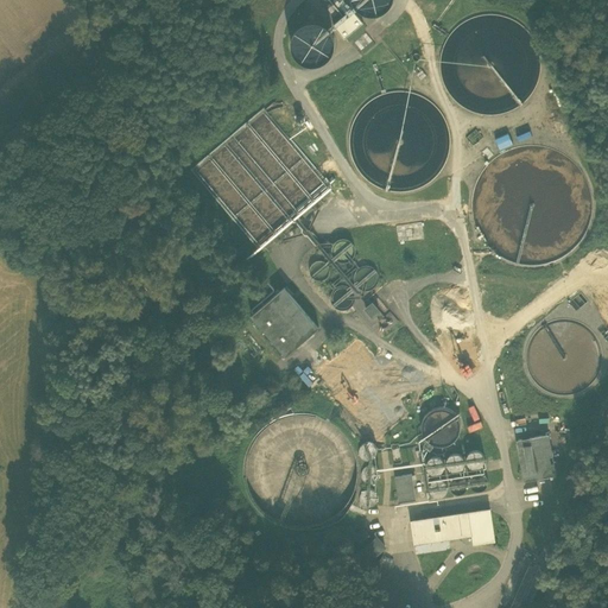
[(386,11),(387,10),(391,6),(393,2),(394,0),(352,0),(353,0),(355,5),(358,8),(361,11),(366,13),(369,14),(374,14),(378,13),(381,13),(386,11)]
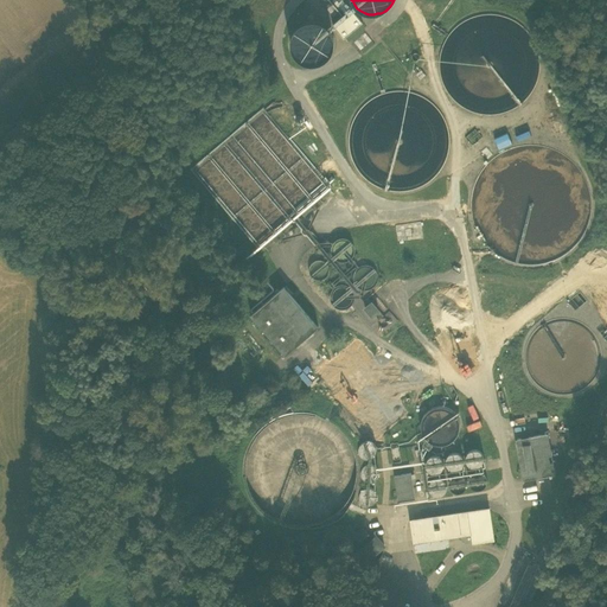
[(333,24),(345,38),(363,23),(351,8),(333,24)]
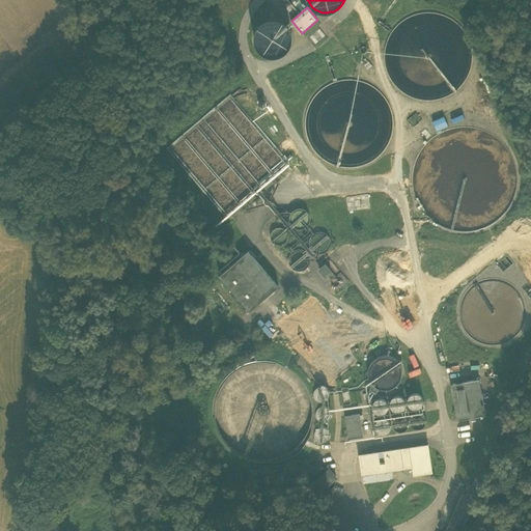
[(395,29),(387,42),(385,57),(387,72),(393,83),(401,92),(411,98),(425,102),(436,101),(450,95),(462,87),(468,77),(473,62),(472,49),(468,37),(459,26),(449,19),(437,14),(420,15),(406,20),(395,29)]
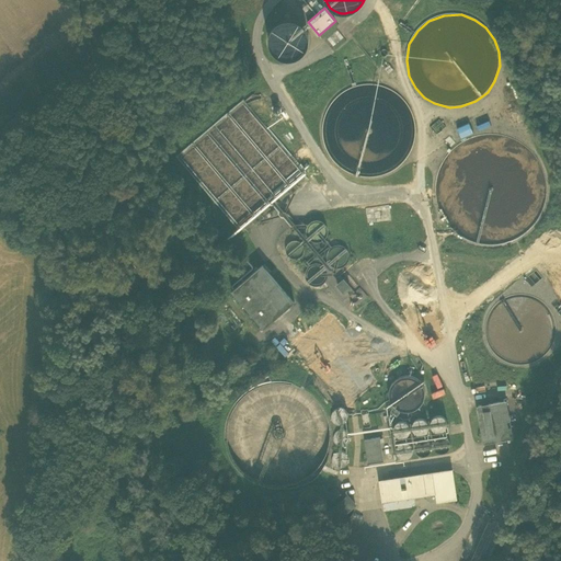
[(286,59),(288,59),(292,59),(295,58),(299,57),(302,55),(305,53),(308,49),(309,45),(310,41),(310,36),(310,34),(308,30),(306,25),(304,23),(300,20),(296,19),(292,18),(288,18),(284,19),(279,20),(276,23),(273,26),(271,30),(270,34),(268,36),(268,38),(270,43),(271,47),(273,50),(276,54),(279,56),(283,58),(286,59)]
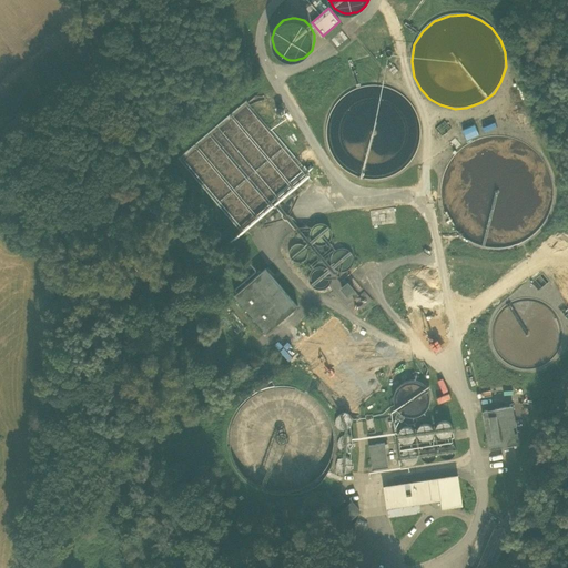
[(338,101),(331,115),(327,131),(330,146),(336,160),(345,169),(356,175),(372,179),(382,179),(397,173),(409,164),(417,153),(422,138),(422,123),(417,110),(407,98),(397,90),(383,85),(365,85),(350,92),(338,101)]
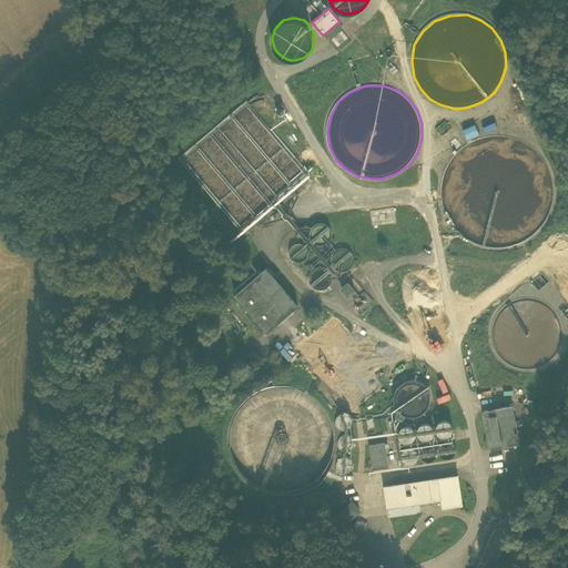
[(247,102),(182,159),(243,230),(307,173),(247,102)]
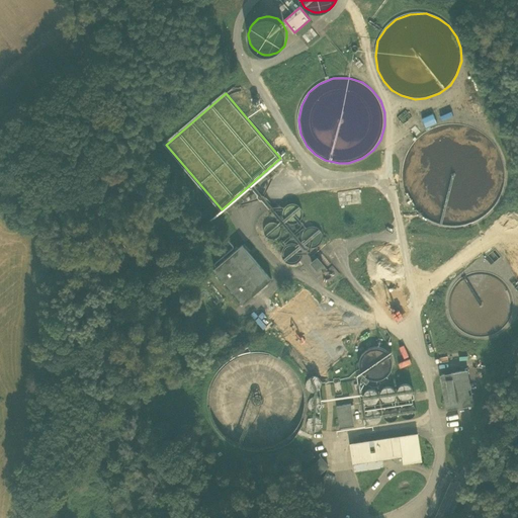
[(419,140),(409,154),(405,170),(406,187),(411,200),(420,211),(430,219),(446,224),(457,225),(475,221),(488,211),(497,201),(503,184),(504,170),(500,156),(492,142),(482,133),(466,126),(448,125),(431,131),(419,140)]
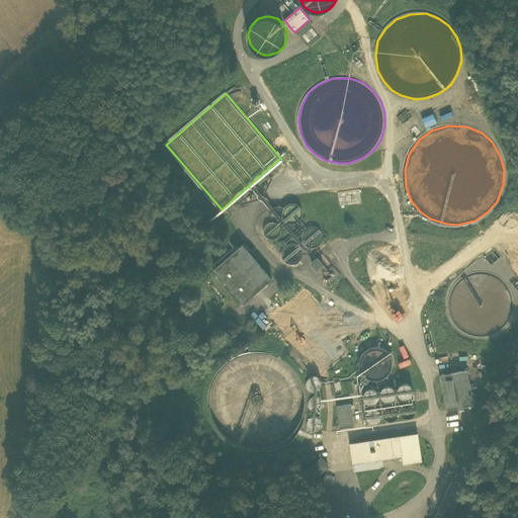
[(298,206),(294,205),(290,205),(286,207),(284,210),(284,214),(285,219),(287,221),(290,223),(294,223),(298,222),(300,219),(301,217),(301,212),(300,208),(298,206)]
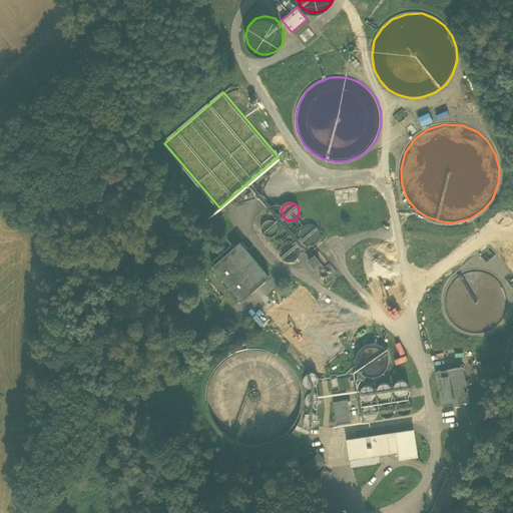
[(276,221),(273,219),(268,219),(264,222),(263,224),(262,228),(263,232),(265,235),(268,236),(272,237),(276,235),(278,233),(280,230),(280,226),(278,223),(276,221)]
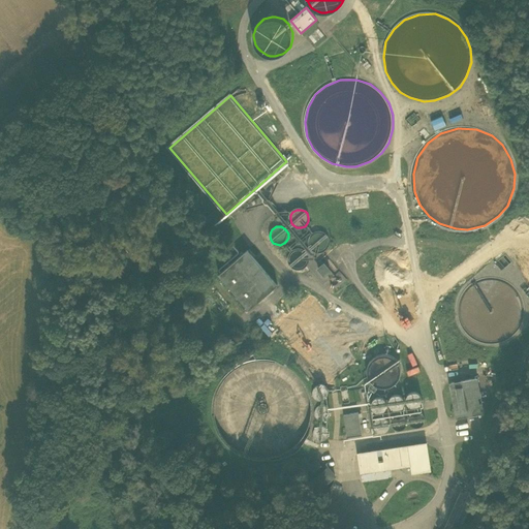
[(324,234),(320,232),(316,232),(312,235),(310,238),(310,242),(310,245),(313,248),(316,250),(320,250),(324,249),(327,246),(328,243),(328,240),(327,236),(324,234)]
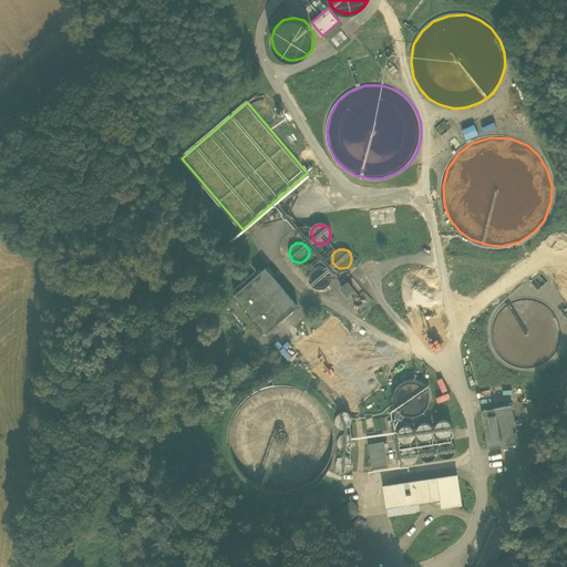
[(331,281),(330,284),(354,312),(368,301),(371,298),(347,269),(344,270),(341,270),(336,269),(333,267),(331,264),(330,266),(328,267),(327,268),(328,269),(330,271),(331,275),(331,278),(331,281)]
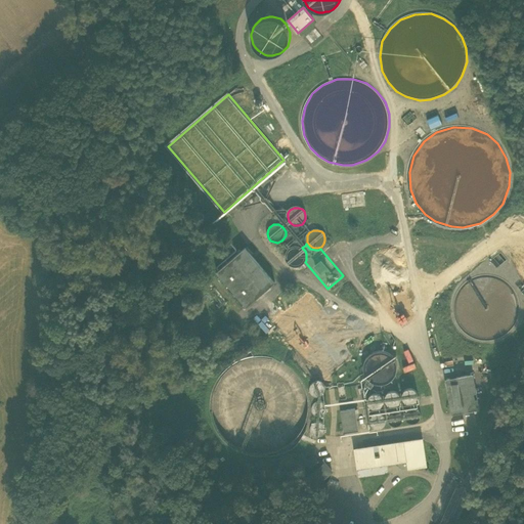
[(302,249),(299,247),(294,247),(290,250),(288,252),(288,256),(289,260),(291,263),(294,264),(298,265),(302,263),(304,261),(305,258),(305,254),(304,251),(302,249)]
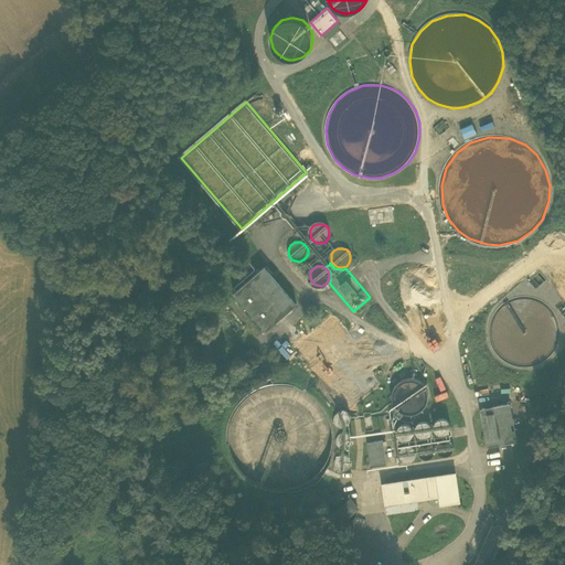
[(234,292),(266,331),(297,305),(264,267),(234,292)]
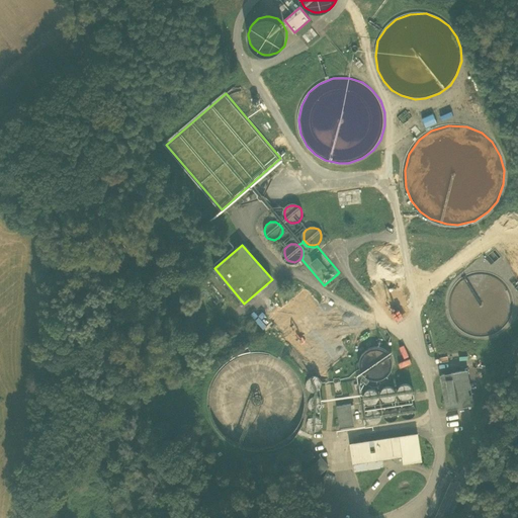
[(457,284),(452,293),(450,304),(451,314),(456,323),(462,329),(468,333),(479,335),(486,335),(497,332),(504,326),(509,319),(512,308),(512,298),(509,289),(503,282),(496,277),(487,273),(475,273),(465,277),(457,284)]
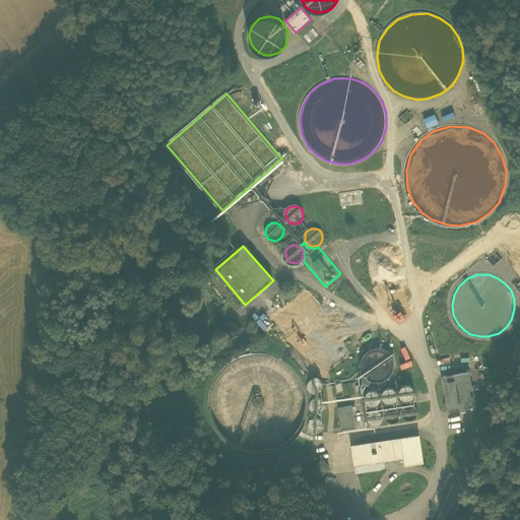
[(381,348),(375,348),(369,350),(366,352),(364,355),(362,361),(362,367),(363,371),(366,377),(372,381),(378,382),(386,380),(391,377),(393,373),(395,369),(395,364),(394,358),(391,353),(386,349),(381,348)]
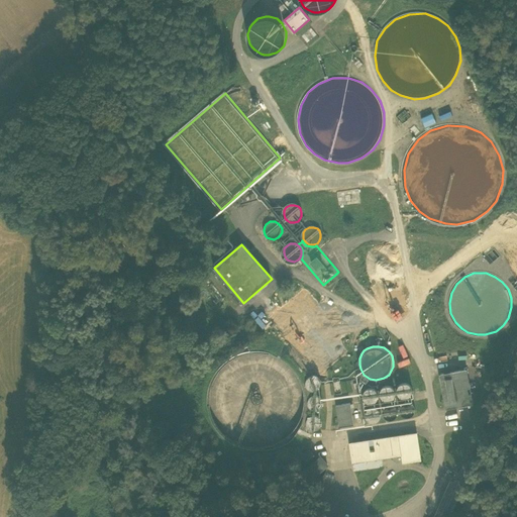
[(220,367),(212,381),(209,397),(211,413),(217,425),(227,435),(237,441),(253,445),(264,444),(280,439),(292,430),(299,419),(304,403),(303,389),(299,376),(290,364),(279,355),(265,350),(246,351),(231,357),(220,367)]
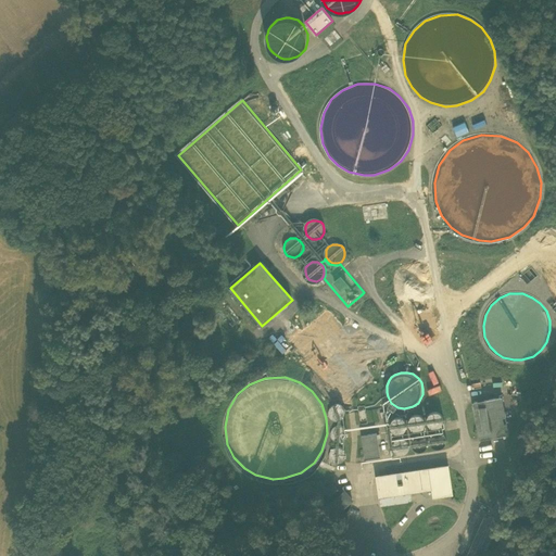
[(474,403),(480,439),(507,434),(501,397),(474,403)]
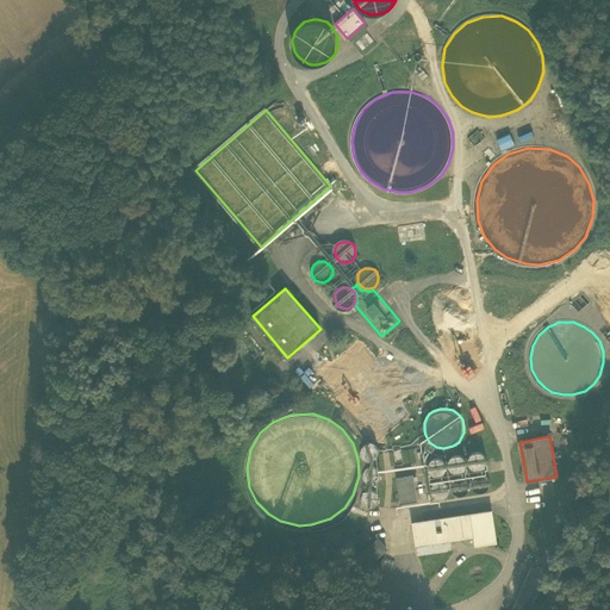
[(124,455),(141,472),(150,464),(134,447),(124,455)]
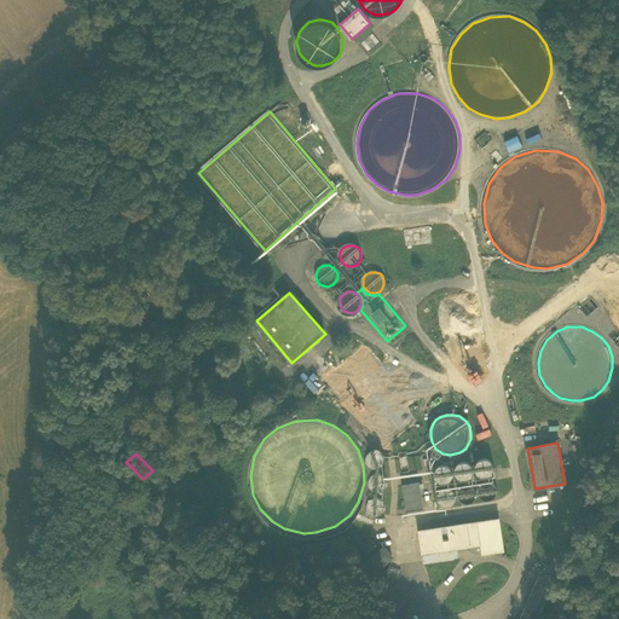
[(502,478),(496,456),(438,472),(445,499),(479,490),(478,485),(502,478)]
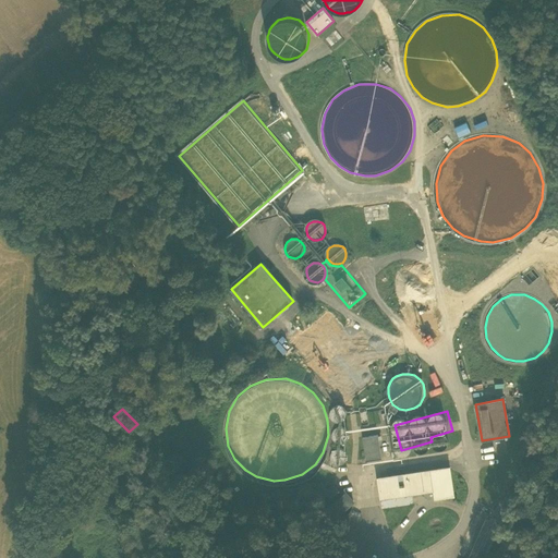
[(378,435),(363,437),(366,461),(381,459),(378,435)]
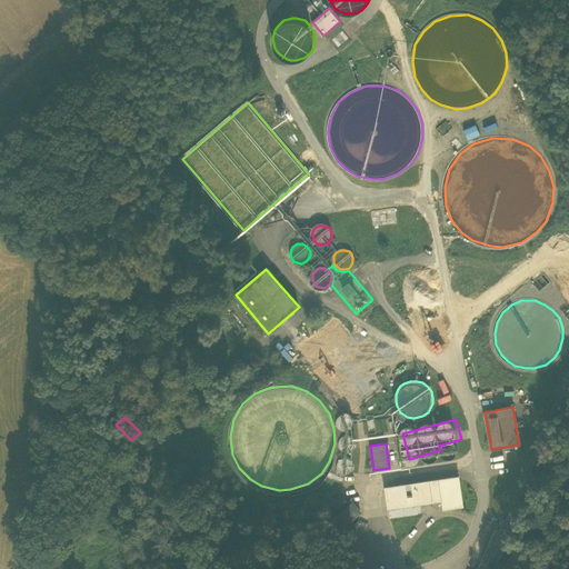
[(458,477),(440,480),(386,488),(390,516),(417,511),(420,507),(419,502),(436,500),(442,499),(443,507),(445,508),(462,505),(458,477)]
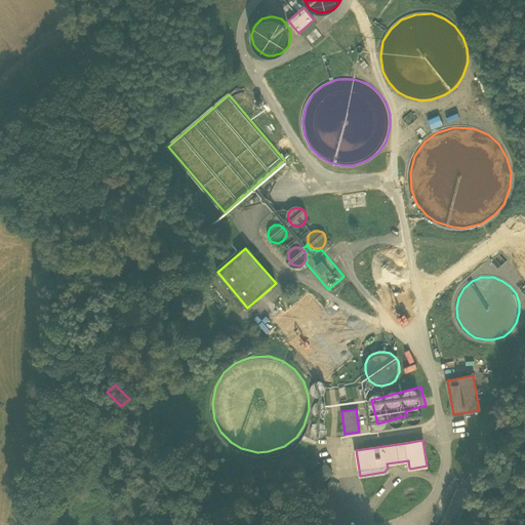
[(307,463),(311,468),(318,461),(314,457),(307,463)]
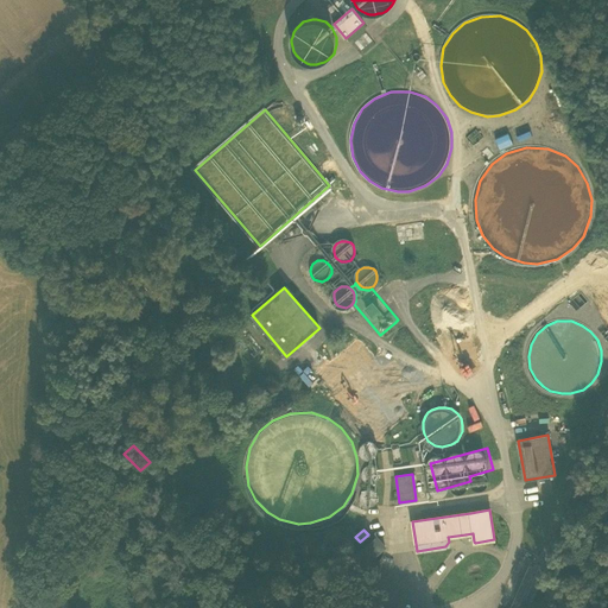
[(385,546),(377,538),(371,538),(366,538),(358,545),(356,555),(363,564),(375,564),(384,557),(385,546)]
